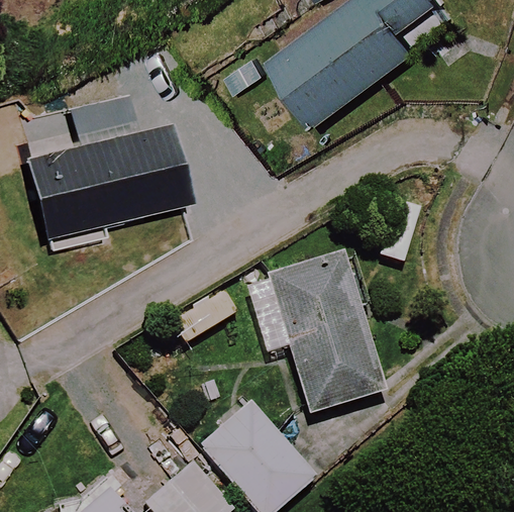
[(443,3),(441,0),(318,0),(326,12),(273,47),(320,119),(424,50),(408,26),(443,3)]
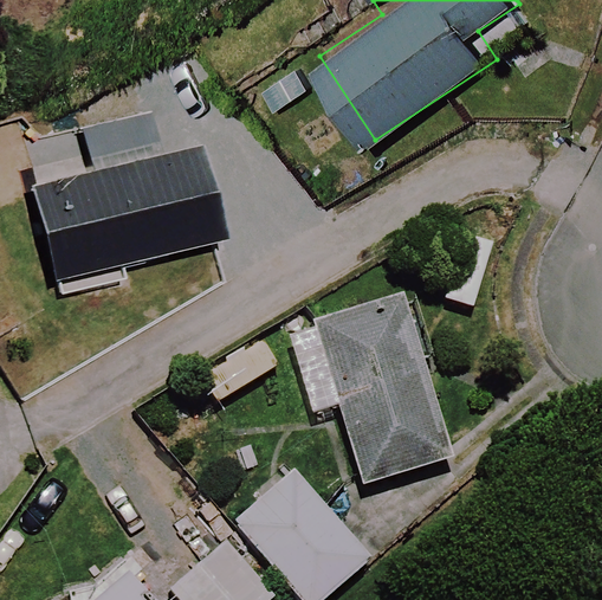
[(219,231),(195,142),(21,188),(49,294),(122,273),(118,258),(219,231)]
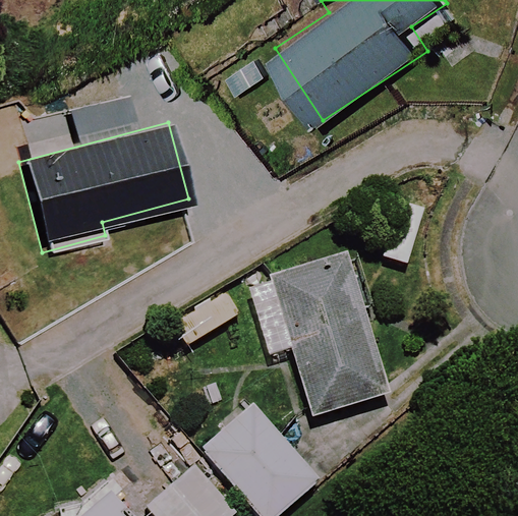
[(307,415),(382,397),(361,312),(376,309),(362,258),(249,285),(267,355),(291,349),(307,415)]
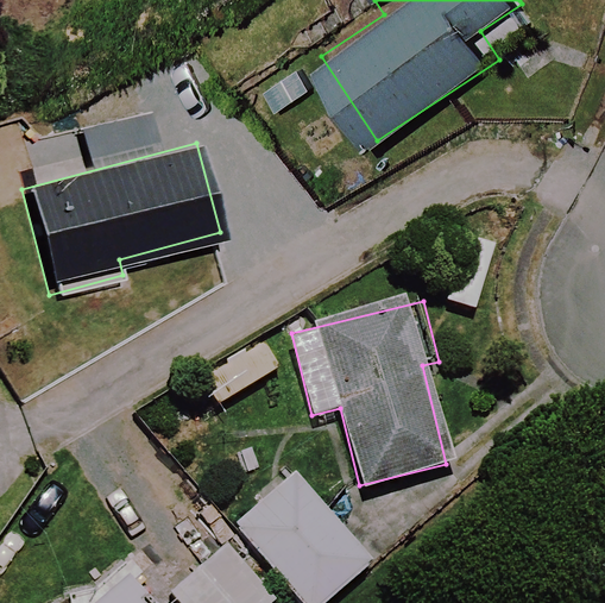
[(323,602),(371,563),(295,473),(235,525),(302,602),(323,602)]
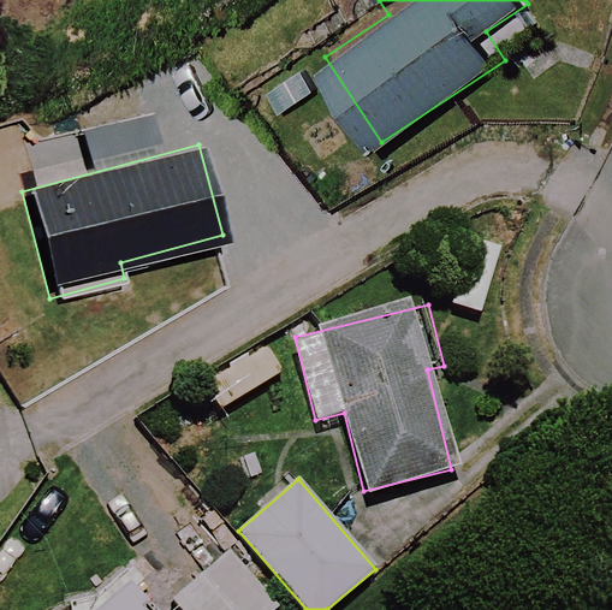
[(273,609),(278,606),(230,549),(173,596),(184,609),(273,609)]
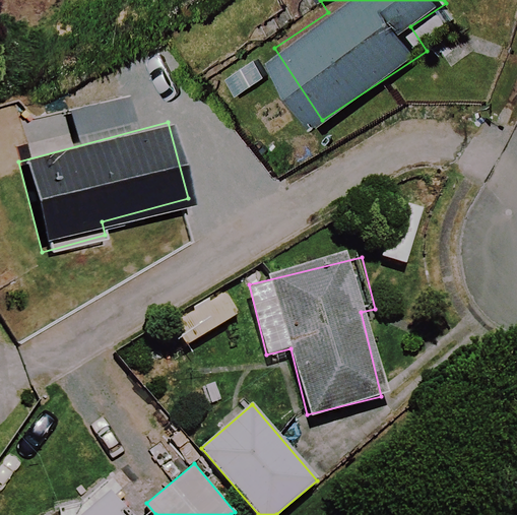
[(131,514),(117,492),(62,514),(131,514)]
